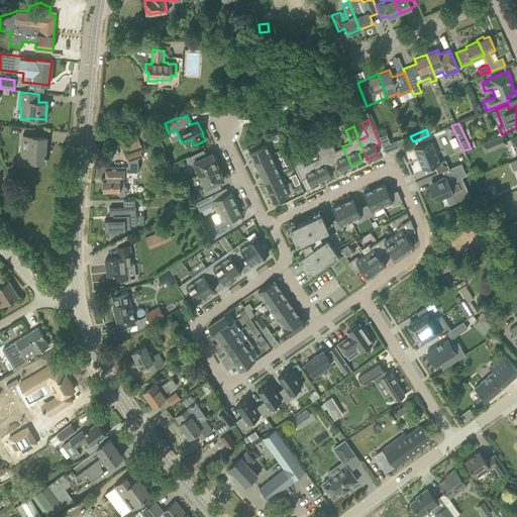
[(387,133),(379,136),(386,152),(406,144),(403,137),(391,143),(387,133)]
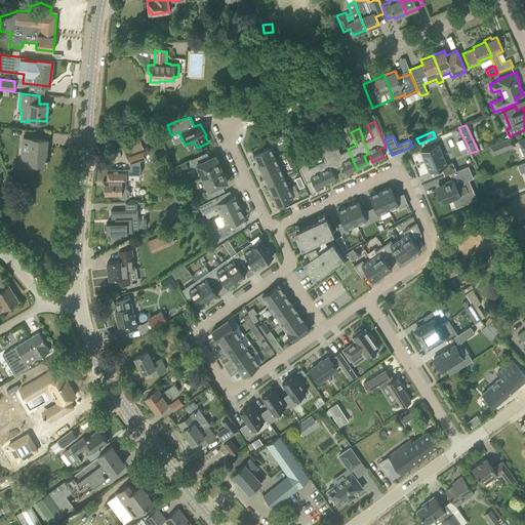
[(488,145),(492,155),(515,146),(512,135),(488,145)]
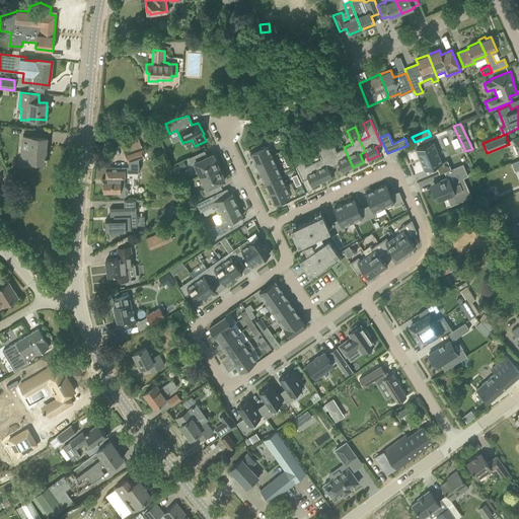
[(47,155),(45,155),(46,138),(21,136),(20,160),(45,162),(45,157),(47,157),(47,155)]
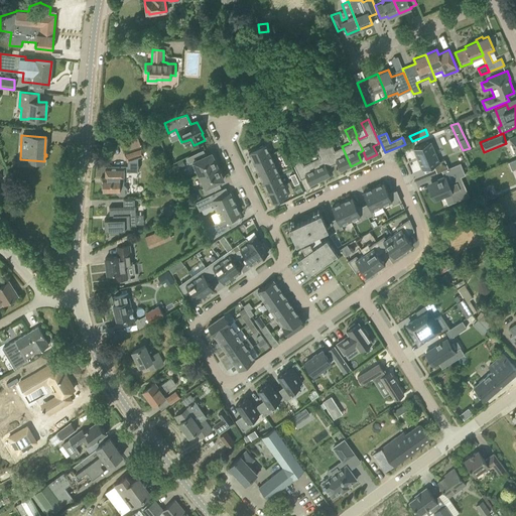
[(351,166),(342,146),(334,150),(329,137),(320,141),(332,165),(337,162),(341,170),(351,166)]
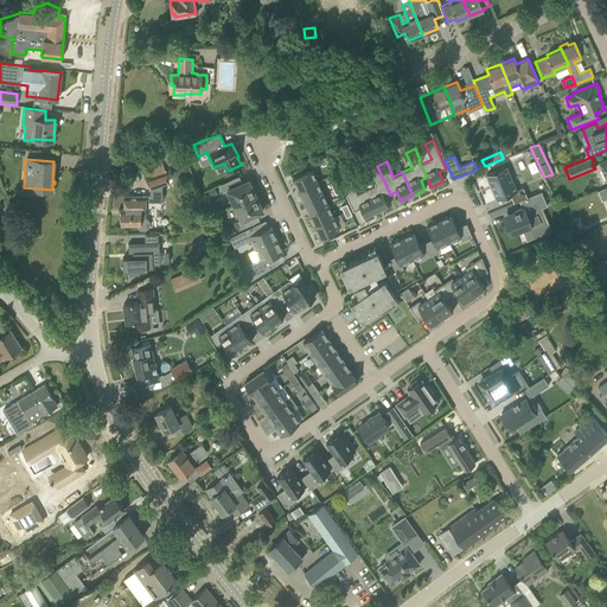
[(390,195),(377,166),(369,170),(376,185),(366,190),(377,212),(389,206),(384,197),(390,195)]
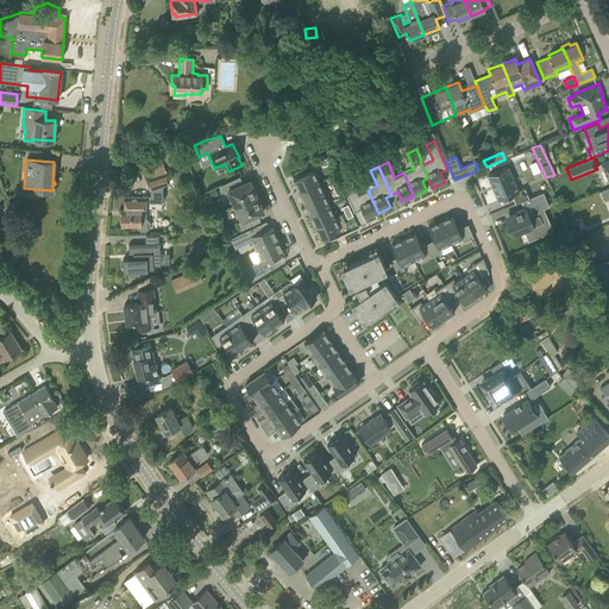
[(508,167),(488,175),(498,200),(512,195),(515,203),(529,198),(525,188),(518,190),(508,167)]
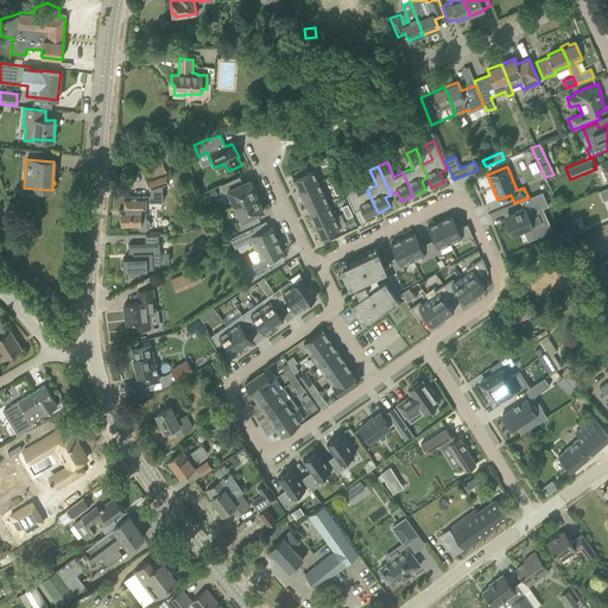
[(293,179),(298,191),(318,182),(312,170),(293,179)]
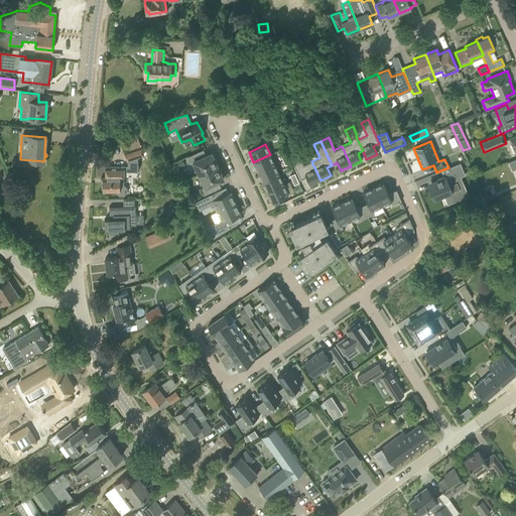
[(128,164),(137,164),(138,156),(144,154),(141,147),(124,153),(127,160),(128,160),(128,164)]
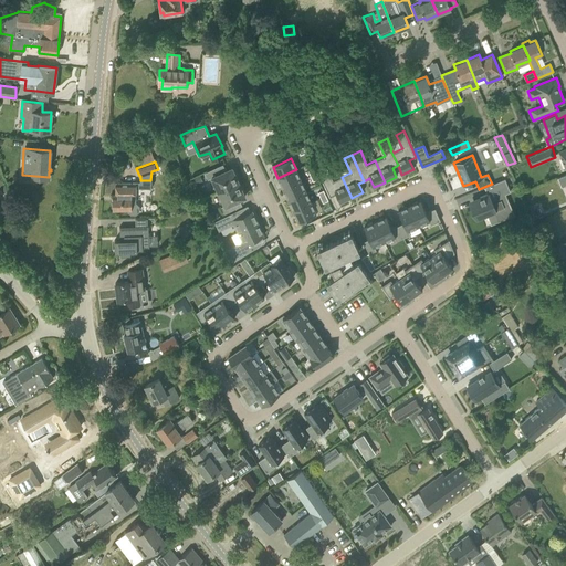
[(212,177),(219,191),(239,181),(231,167),(226,170),(222,164),(205,173),(208,179),(212,177)]
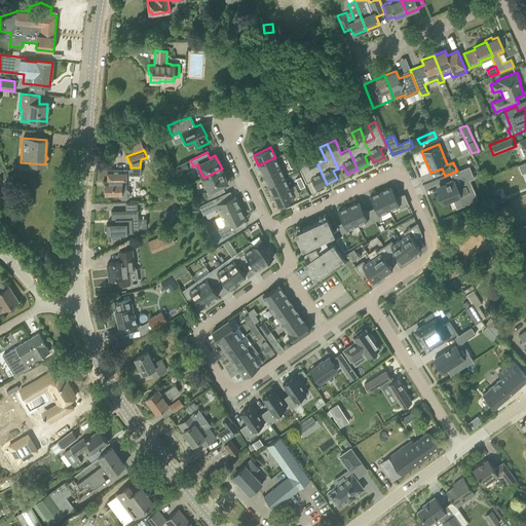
[(295,158),(306,183),(312,180),(316,188),(327,184),(317,164),(309,167),(303,155),(295,158)]
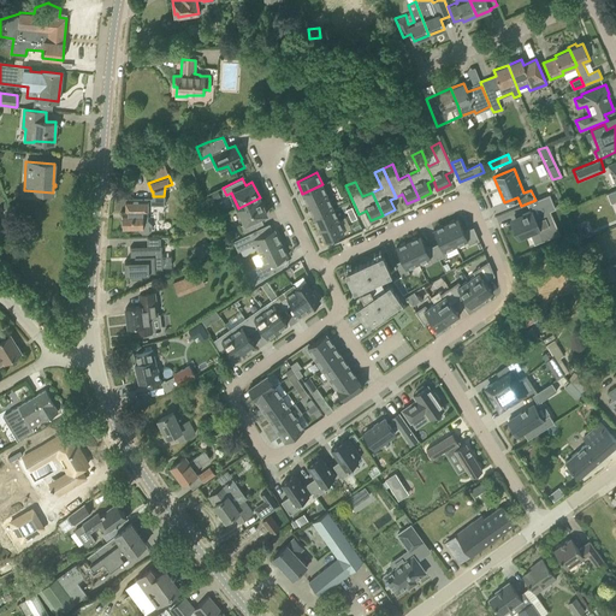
[(302,194),(308,206),(327,196),(323,184),(302,194)]
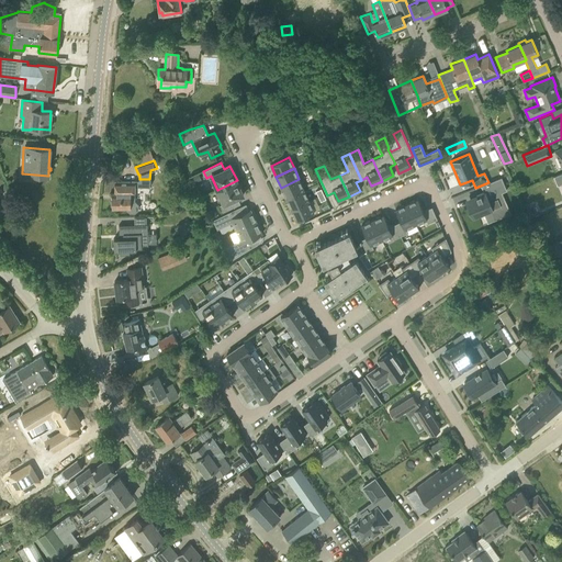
[(198,173),(191,177),(194,183),(201,180),(198,173)]
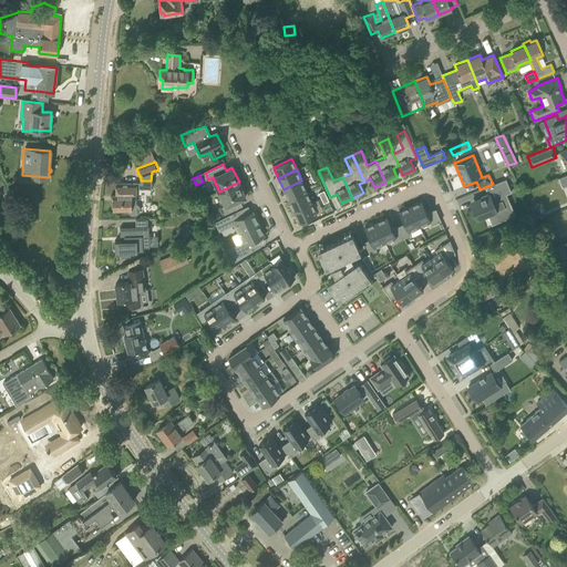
[(509,208),(504,195),(512,192),(505,178),(485,187),(488,195),(477,199),(478,202),(472,205),(475,213),(477,220),(482,218),(482,217),(487,215),(492,225),(501,222),(497,214),(509,208)]
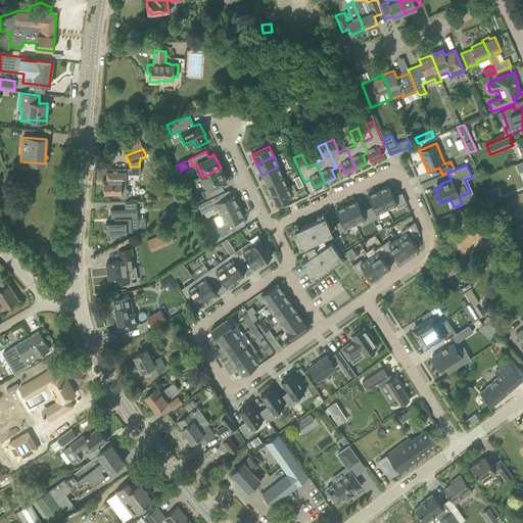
[(262,175),(266,185),(283,177),(278,167),(262,175)]
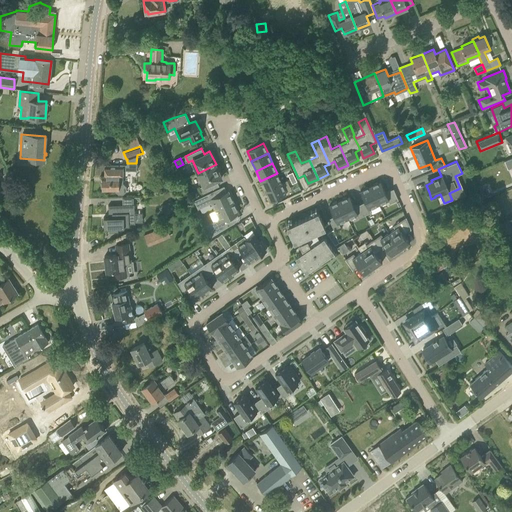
[(216,164),(198,173),(203,185),(200,187),(202,193),(219,186),(216,180),(222,178),(216,164)]
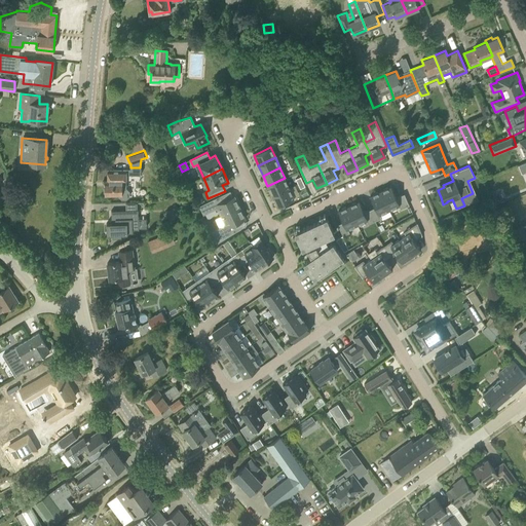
[(105,195),(115,195),(120,195),(120,197),(121,198),(125,199),(129,196),(129,191),(125,188),(125,170),(107,170),(107,181),(105,181),(105,195)]
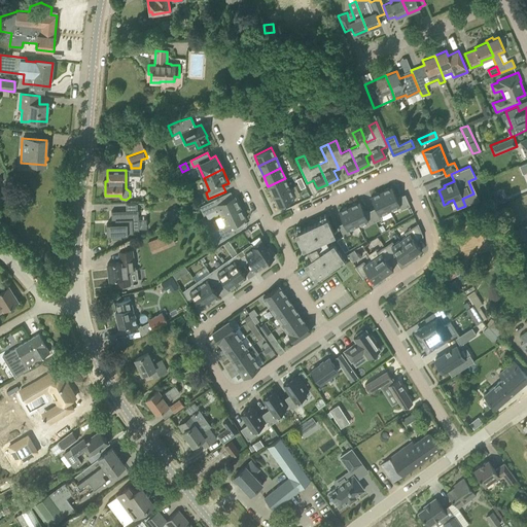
[(268,186),(273,197),(289,188),(285,178),(268,186)]
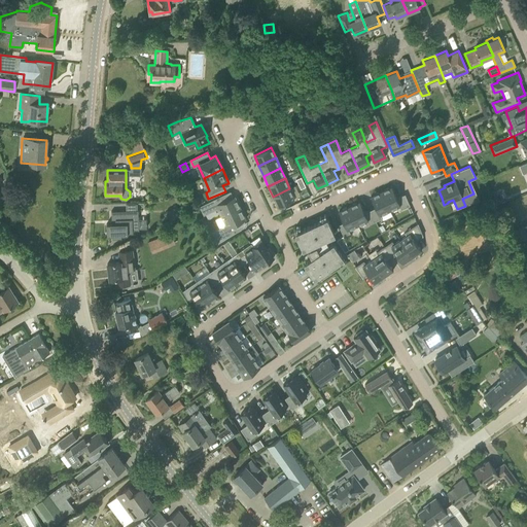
[(295,185),(290,188),(294,198),(300,196),(295,185)]
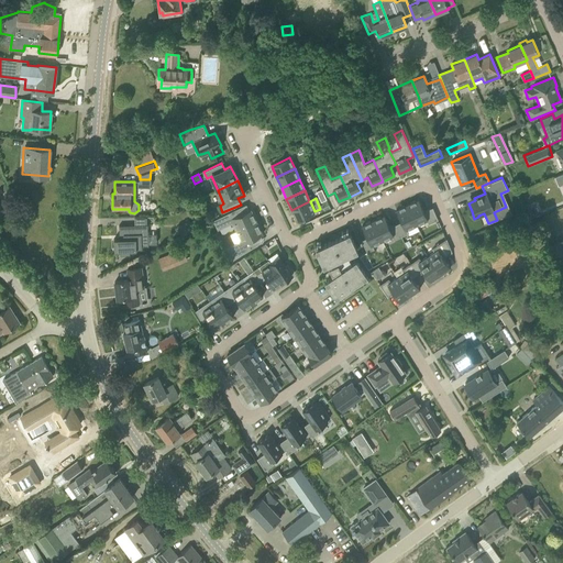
[(417,224),(427,220),(429,223),(438,220),(432,208),(424,211),(419,199),(407,205),(417,224)]
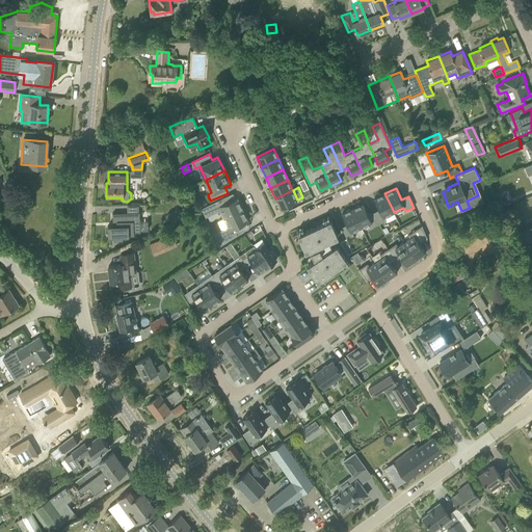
[(292,190),(275,198),(281,209),(297,201),(292,190)]
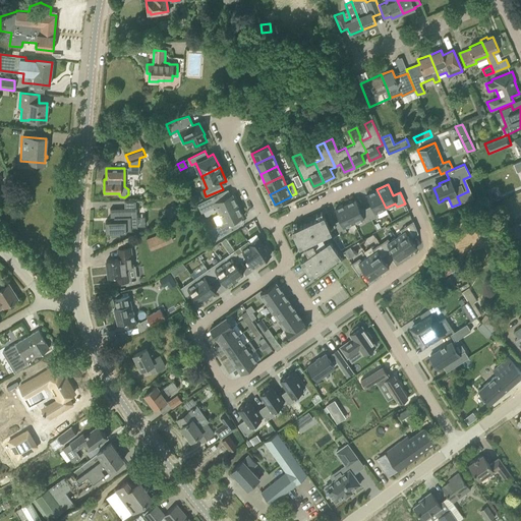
[(366,208),(371,219),(378,216),(377,212),(386,208),(377,189),(366,194),(371,206),(366,208)]
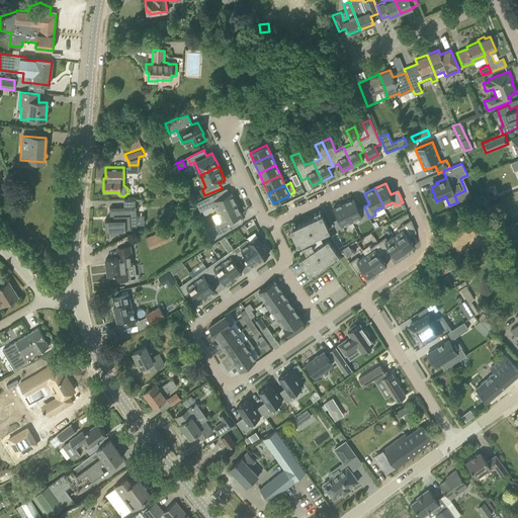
[(236,204),(231,192),(220,198),(218,192),(196,202),(200,211),(212,205),(214,206),(218,212),(236,204)]
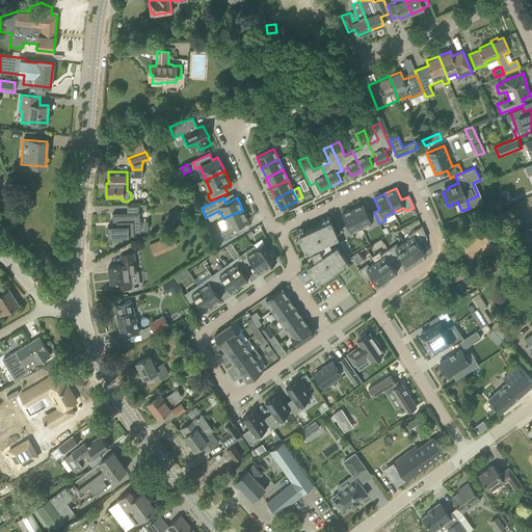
[(379,223),(374,212),(368,215),(363,204),(352,208),(362,227),(371,222),(372,227),(379,223)]
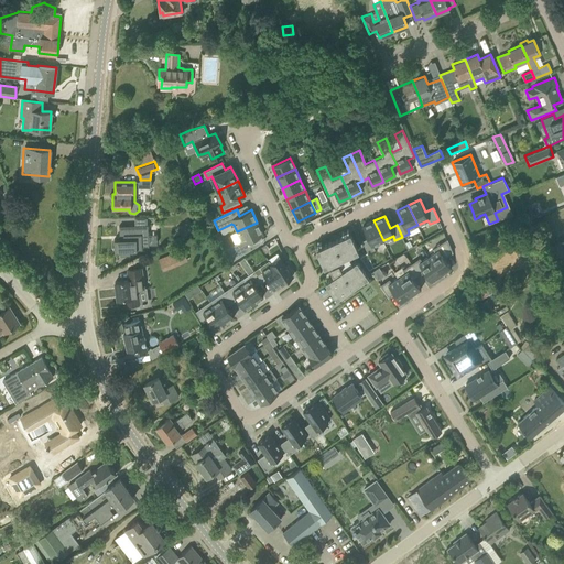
[(195,230),(191,220),(177,227),(182,237),(195,230)]
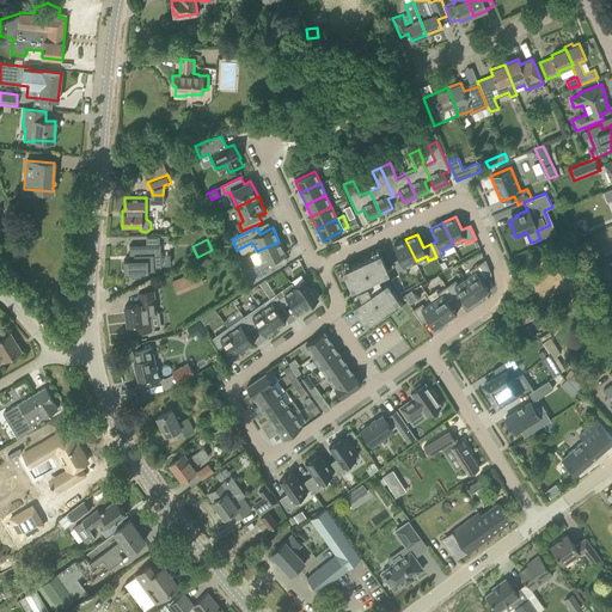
[(416,261),(405,239),(393,245),(399,258),(393,261),(399,274),(407,270),(404,267),(416,261)]
